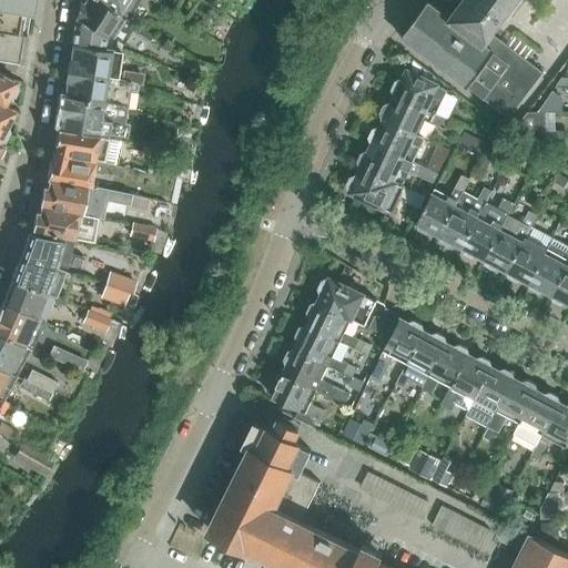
[(0,0),(0,58),(20,62),(30,0),(0,0)]
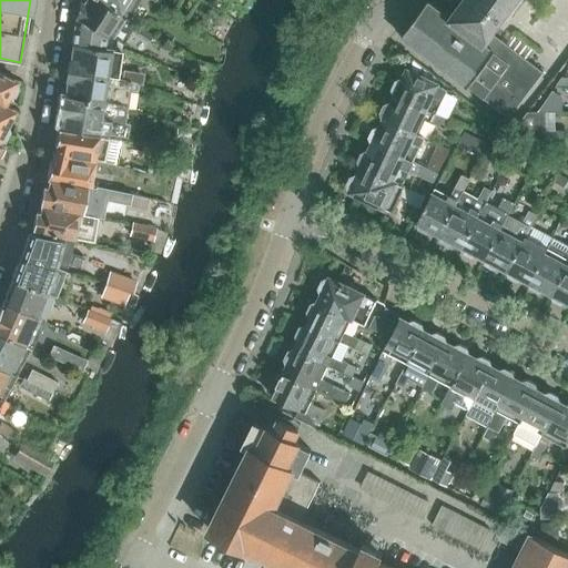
[(84,0),(84,1),(79,1),(75,18),(107,36),(123,42),(137,26),(127,19),(125,19),(123,17),(97,0),(84,0)]
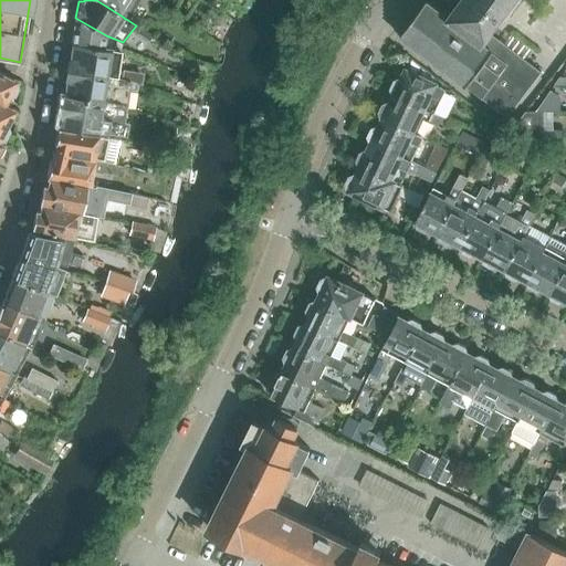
[(96,0),(123,17),(134,0),(96,0)]
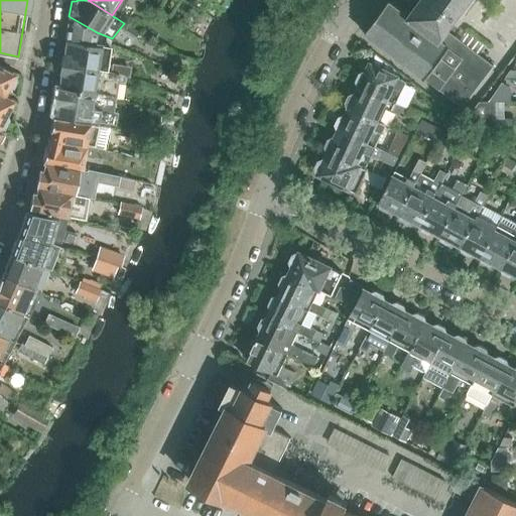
[(365,34),(425,80),(463,108),(494,66),(447,31),(471,0),(421,0),(408,17),(389,3),(365,34)]
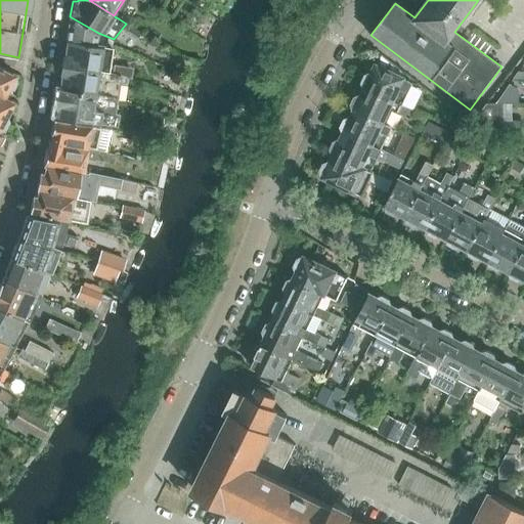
[(66,41),(67,41),(96,45),(105,47),(112,47),(114,39),(98,33),(70,16),(66,41)]
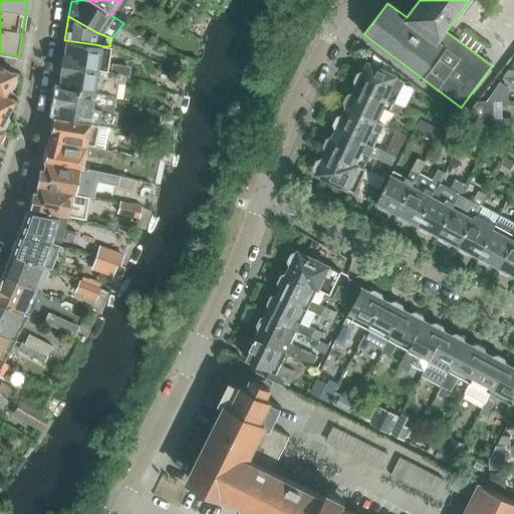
[(141,33),(132,28),(129,32),(138,38),(141,33)]
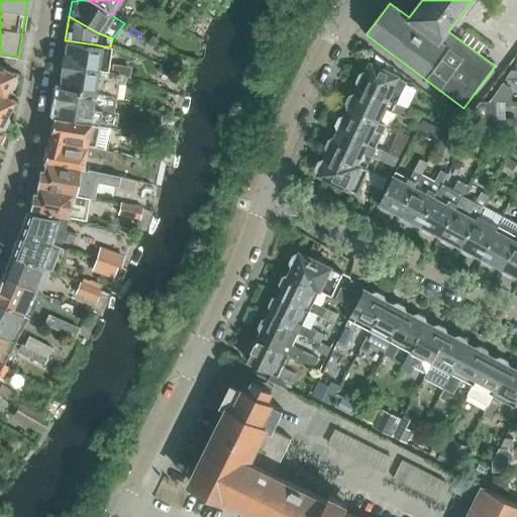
[(109,47),(104,46),(95,44),(66,40),(63,57),(62,56),(61,64),(97,70),(123,75),(125,66),(112,64),(112,65),(107,64),(109,47)]
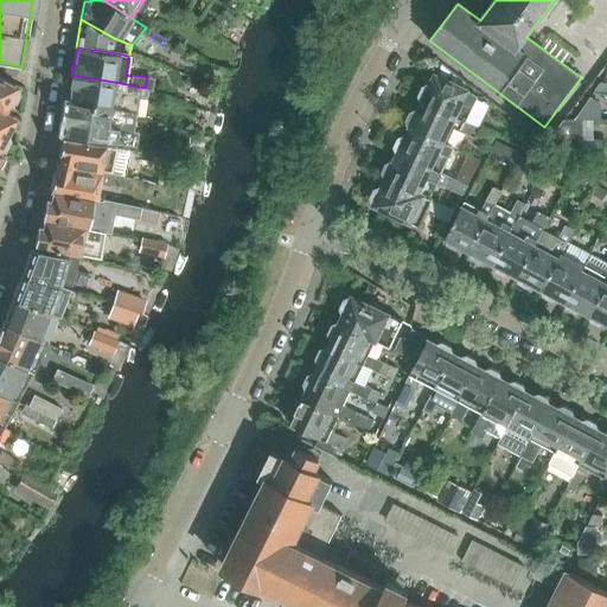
[(148,89),(145,88),(114,82),(71,75),(70,84),(71,84),(69,102),(110,109),(134,115),(138,96),(146,97),(148,89)]
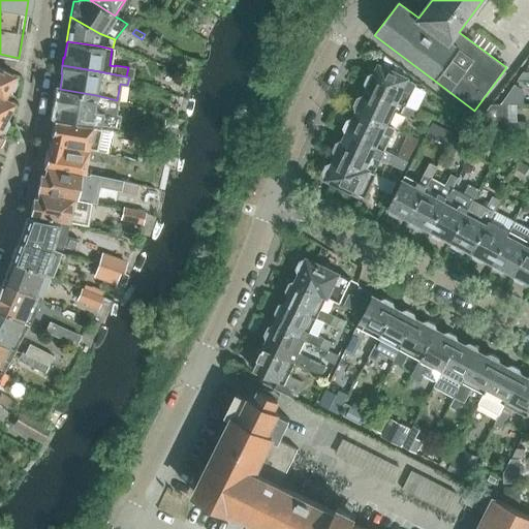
[(401,102),(417,111),(427,91),(415,86),(417,83),(380,65),(375,74),(374,74),(370,75),(366,84),(368,87),(369,88),(401,103),(401,102)]
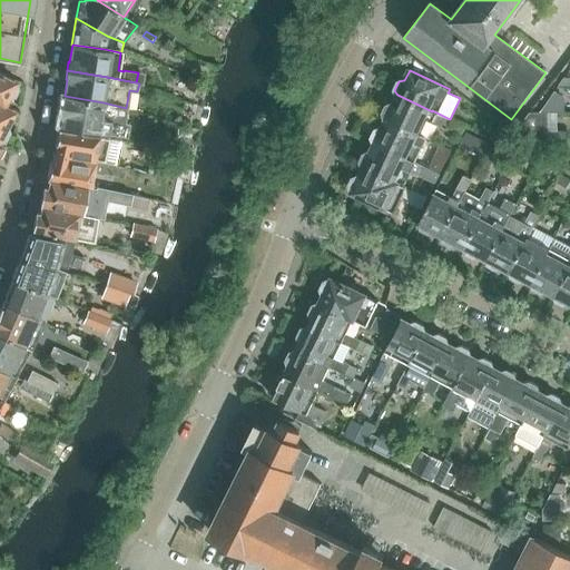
[(0,106),(2,107),(16,81),(0,72),(0,106)]
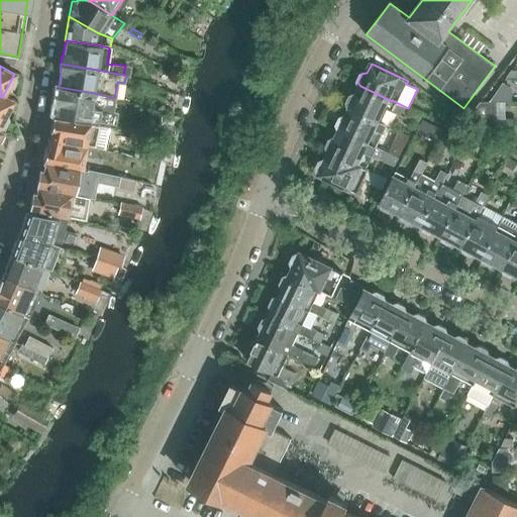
[(516,70),(511,70),(506,79),(516,78),(516,70)]
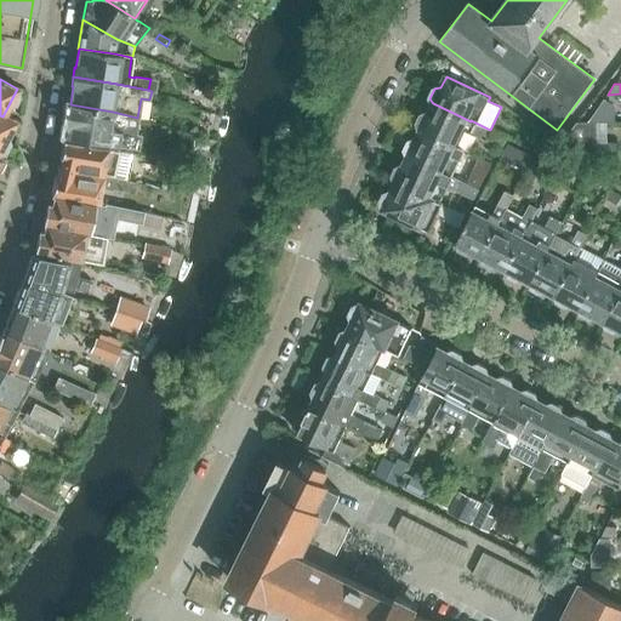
[(471,121),(433,103),(428,115),(426,114),(422,115),(417,124),(419,129),(459,148),(466,131),(486,141),(491,131),(490,130),(471,120),(471,121)]
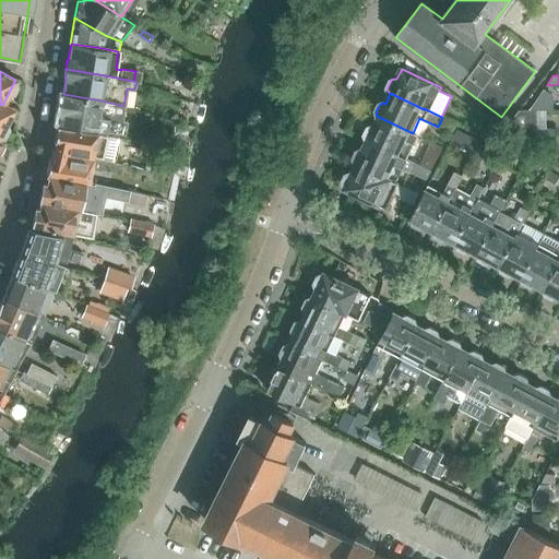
[(102,100),(63,94),(61,94),(59,114),(60,114),(58,123),(123,134),(126,122),(121,121),(123,107),(102,100)]
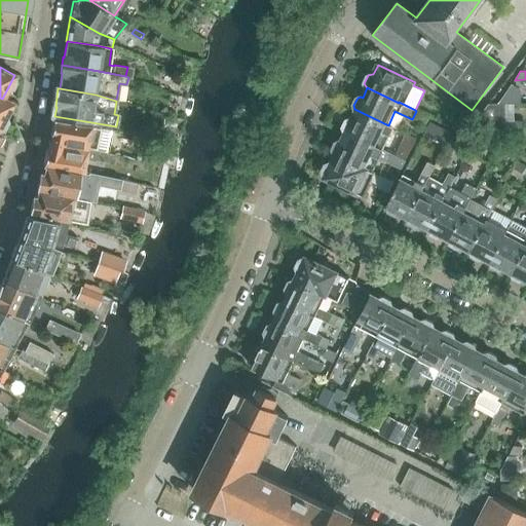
[(512,88),(503,88),(492,104),(504,103),(512,103),(512,88)]
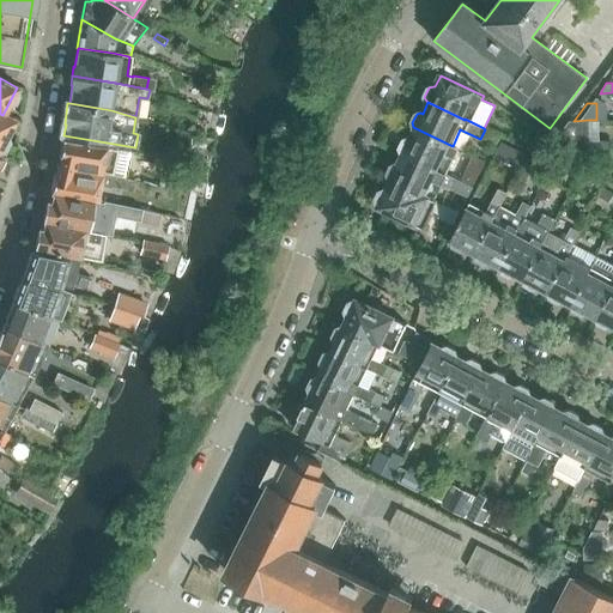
[(0,153),(1,155),(2,152),(7,141),(6,137),(14,121),(2,115),(0,114),(0,153)]
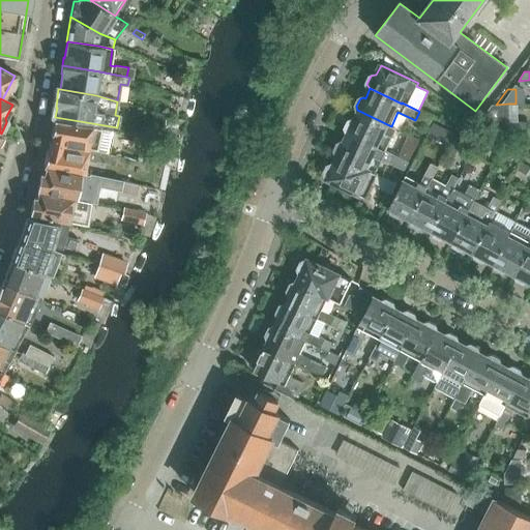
[(508,104),(496,105),(491,105),(477,124),(484,129),(512,129),(526,129),(526,125),(526,122),(508,122),(508,104)]
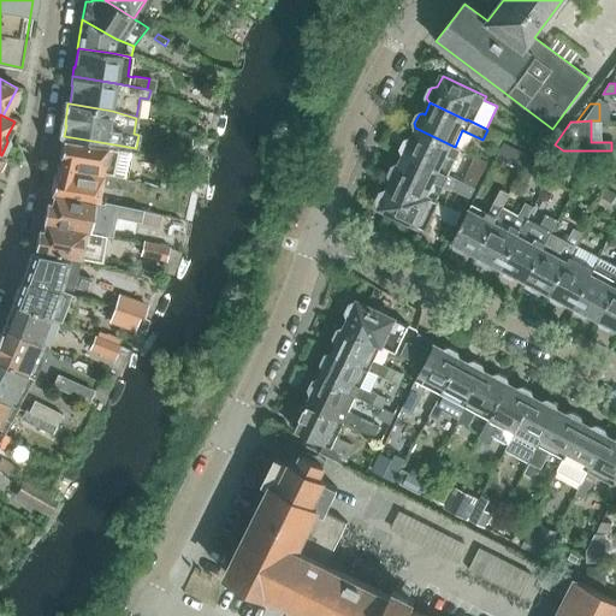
[(455,147),(418,129),(413,140),(410,138),(407,140),(402,149),(404,153),(406,154),(449,175),(461,149),(455,147)]
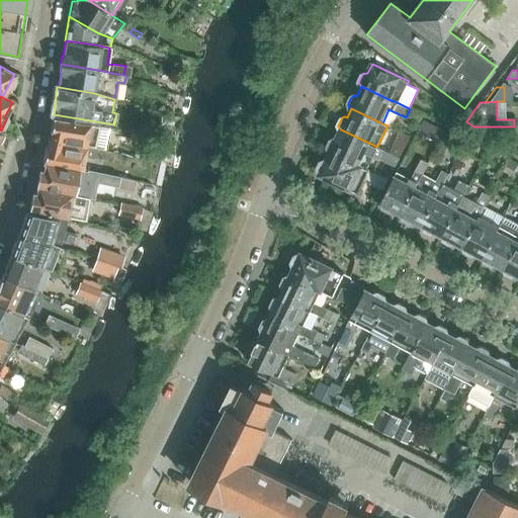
[(50,134),(48,141),(93,148),(107,151),(112,152),(115,142),(95,138),(97,124),(52,117),(49,134),(50,134)]
